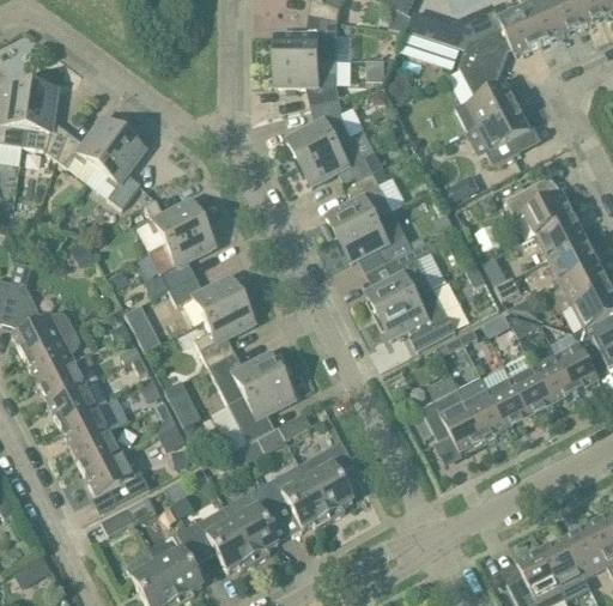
[(311,0),(309,14),(338,18),(339,7),(343,0),(311,0)]
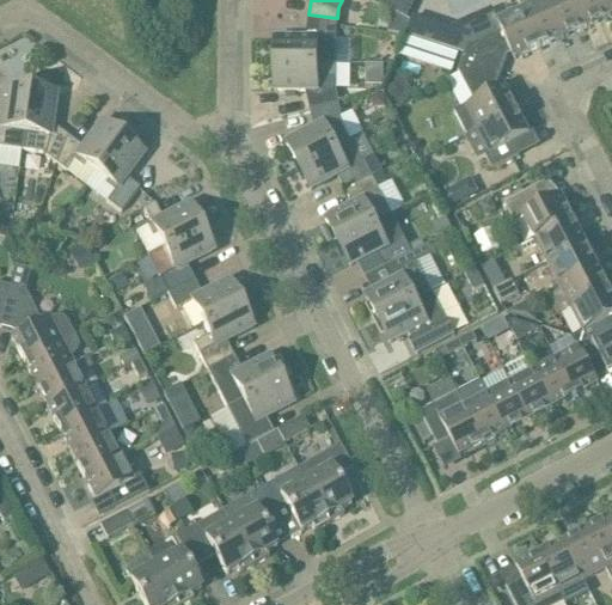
[(520,0),(522,4),(539,43),(563,32),(549,0),(520,0)]
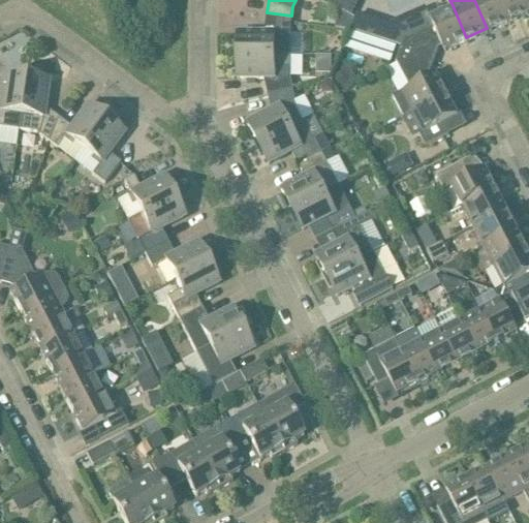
[(507,19),(499,0),(474,0),(487,28),(507,19)]
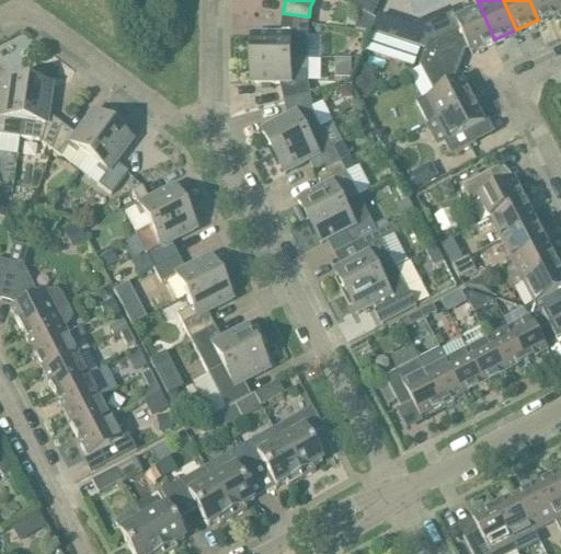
[(529,0),(538,20),(559,11),(554,0),(529,0)]
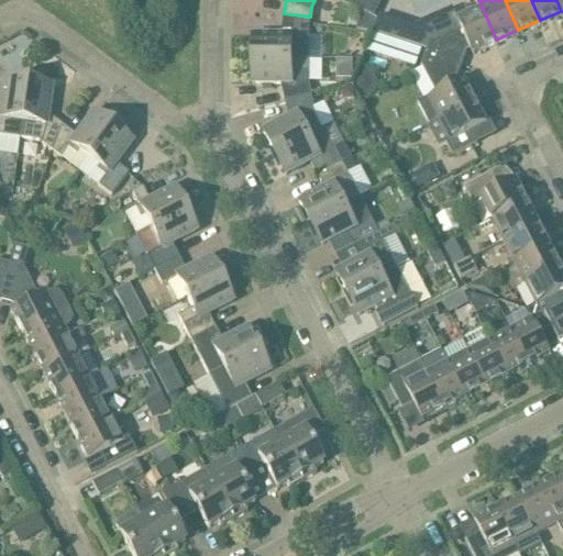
[(496,40),(481,3),(457,13),(461,21),(431,33),(427,47),(462,59),(467,46),(472,45),(473,49),(496,40)]
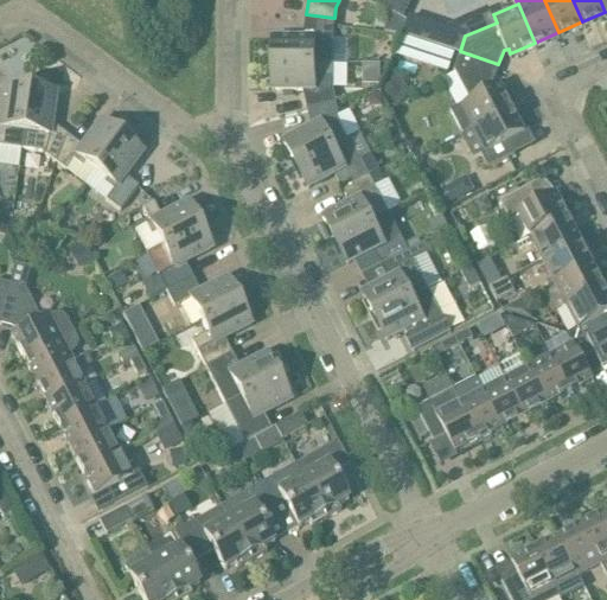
[(411,11),(406,31),(423,37),(429,17),(411,11)]
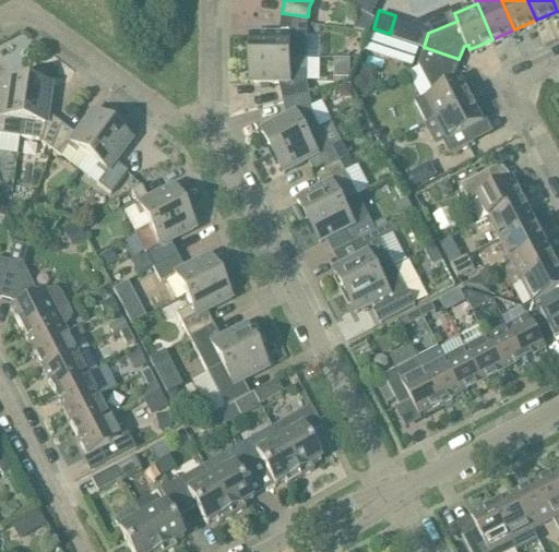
[(308,16),(282,13),(280,31),(251,32),(252,55),(308,55),(308,19),(308,16)]
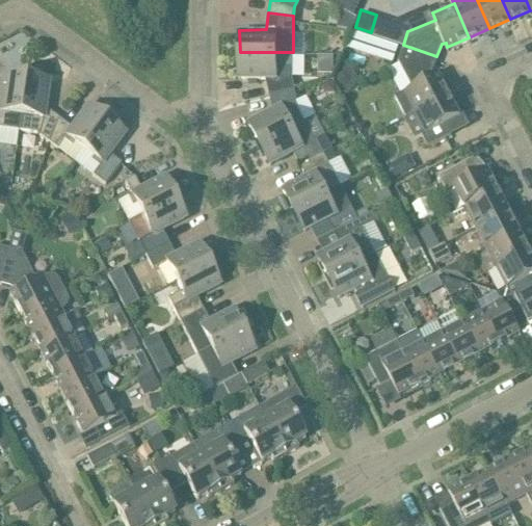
[(353,31),(349,45),(394,60),(399,47),(353,31)]
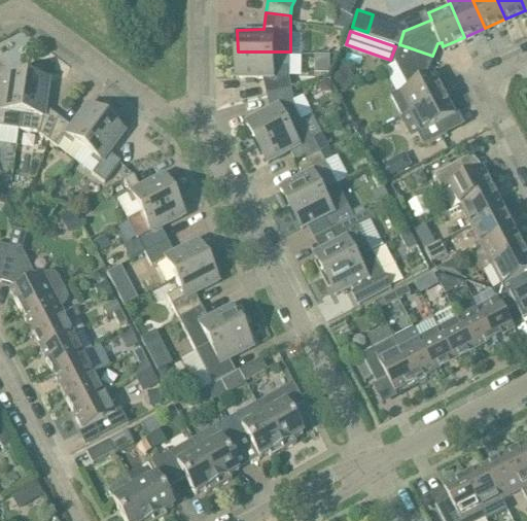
[(432,56),(399,44),(394,57),(409,83),(392,93),(402,112),(413,107),(446,91),(434,70),(430,72),(428,68),(432,56)]
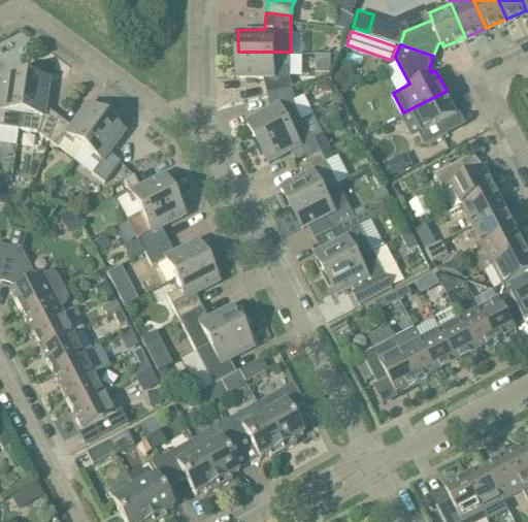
[(291,73),(291,52),(238,52),(238,74),(264,74),(268,91),(293,86),(291,73)]
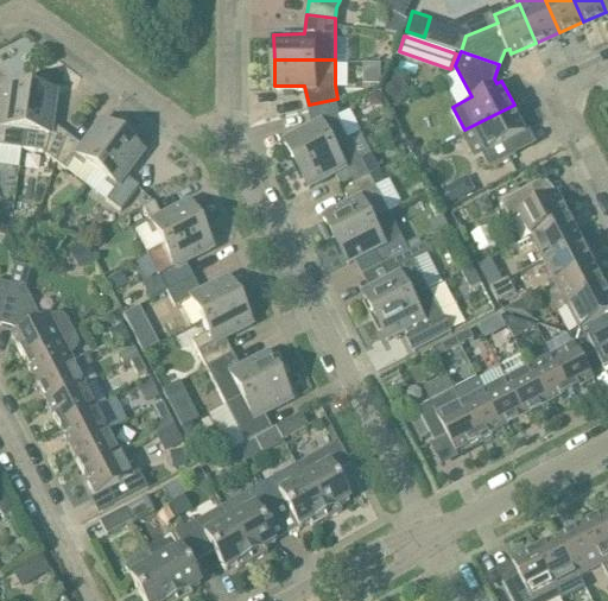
[(0,112),(0,111),(0,141),(21,145),(30,84),(5,81),(0,112)]
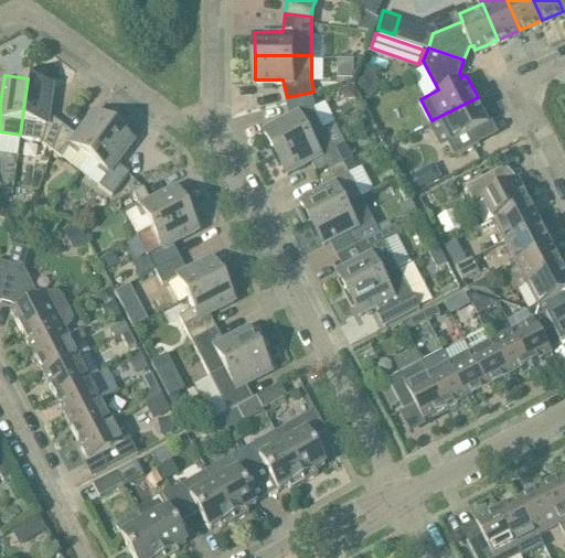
[(52,82),(28,78),(20,135),(42,137),(42,139),(52,147),(62,121),(48,110),(52,82)]
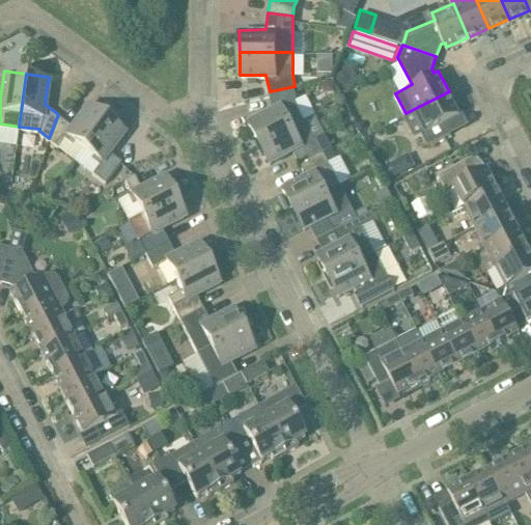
[(298,97),(295,86),(270,91),(273,108),(249,120),(259,140),(304,117),(295,99),(298,97)]
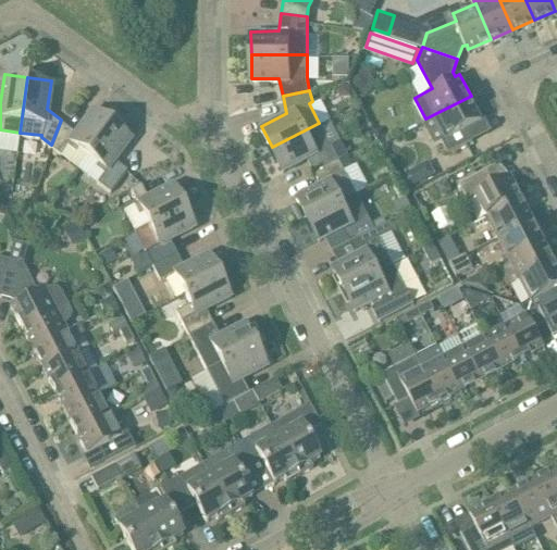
[(482,117),(471,96),(436,113),(447,135),(442,137),(448,150),(473,137),(467,125),(482,117)]
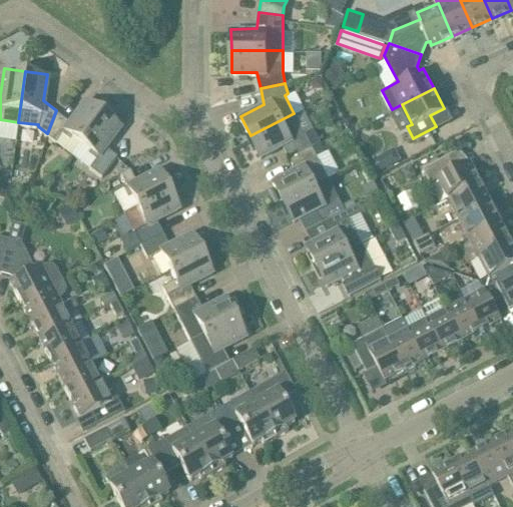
[(56,110),(47,133),(55,139),(61,131),(69,137),(72,133),(81,140),(103,111),(85,98),(69,119),(56,110)]
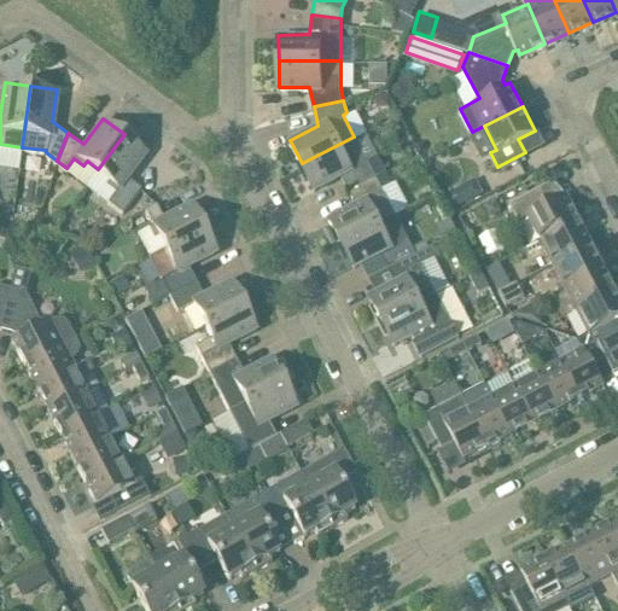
[(145,150),(124,134),(98,169),(109,176),(105,181),(115,188),(108,199),(122,210),(140,185),(127,175),(145,150)]
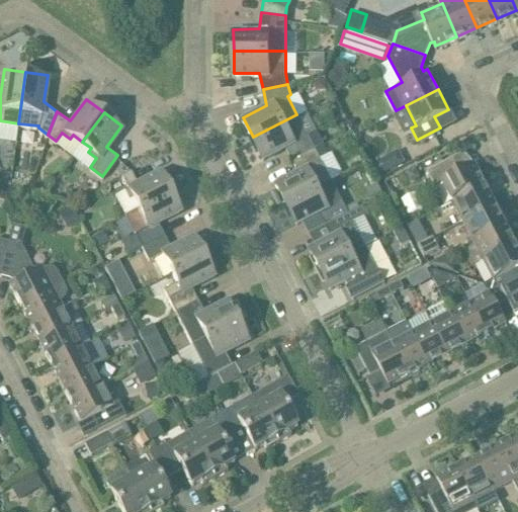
[(292,158),(317,146),(309,131),(306,133),(296,114),(253,137),(263,156),(286,145),(292,158)]
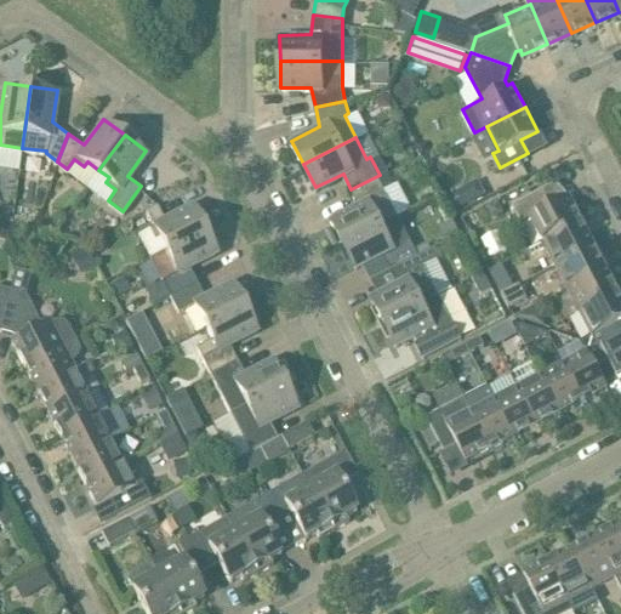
[(359,204),(331,219),(343,242),(382,222),(398,212),(385,187),(396,181),(389,169),(379,175),(351,189),(359,204)]
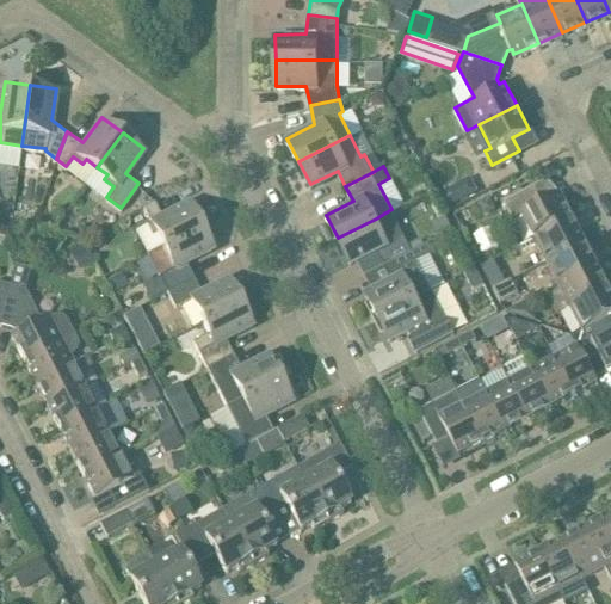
[(440,186),(448,201),(475,186),(468,172),(440,186)]
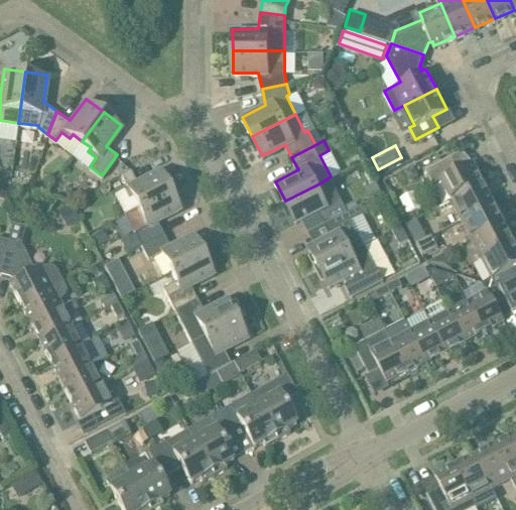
[(452,198),(484,180),(474,160),(460,168),(452,153),(426,167),(434,181),(441,177),(452,198)]
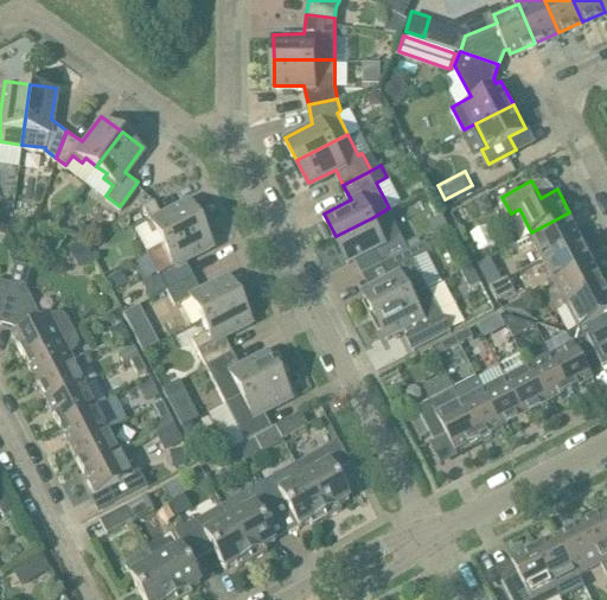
[(163,240),(200,221),(189,198),(161,212),(153,196),(142,202),(151,217),(146,219),(152,231),(157,229),(163,240)]
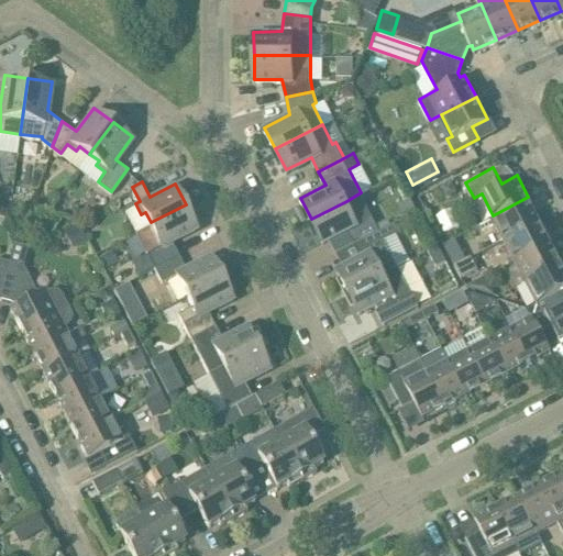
[(346,201),(311,219),(322,240),(348,228),(355,241),(365,236),(379,229),(372,212),(361,192),(346,201)]
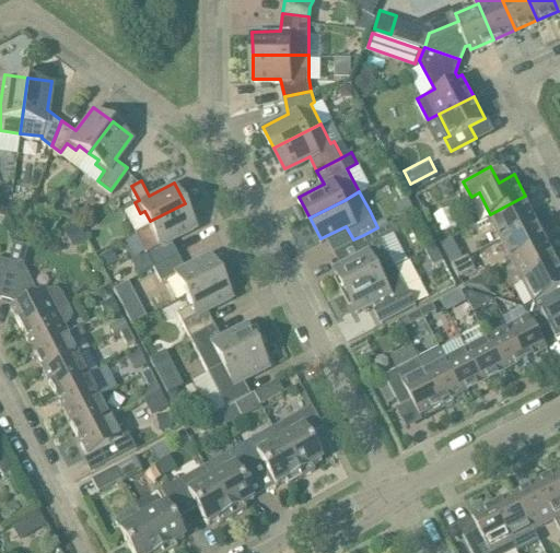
[(18,199),(0,195),(0,211),(13,214),(18,199)]
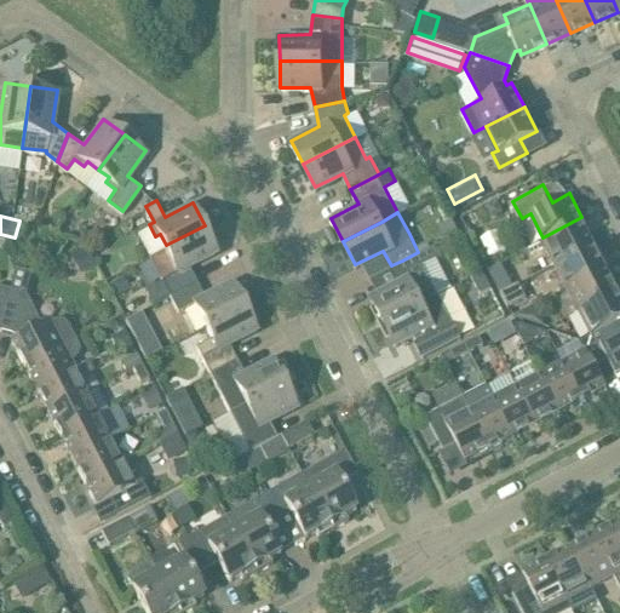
[(555,261),(593,240),(581,217),(543,238),(555,261)]
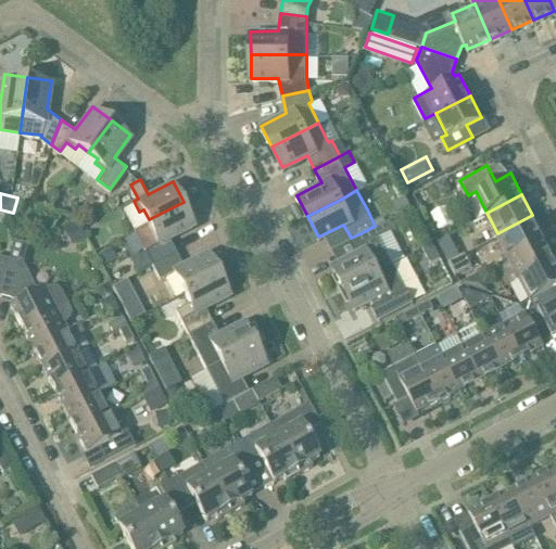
[(149,219),(135,227),(144,247),(152,262),(177,249),(169,235),(193,222),(184,202),(149,219)]
